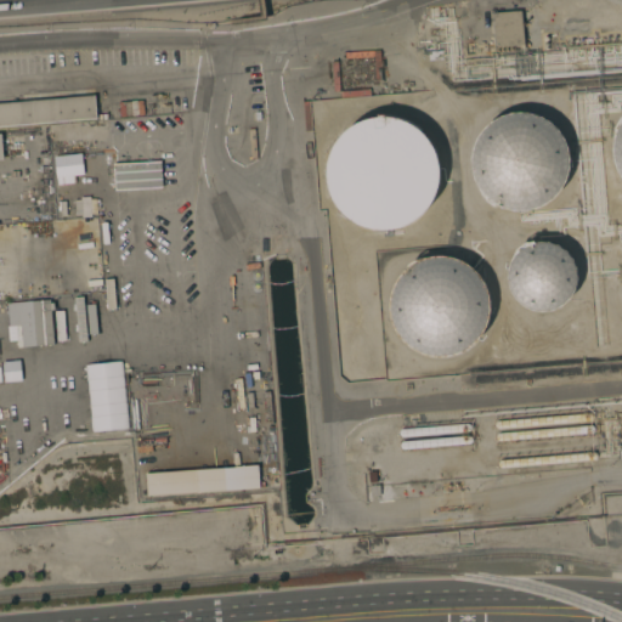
[(492,13),(520,11),(524,44),(495,46),(495,44),(492,44),(491,38),(495,38),(493,33),(491,33),(490,27),(493,27),(492,13)]
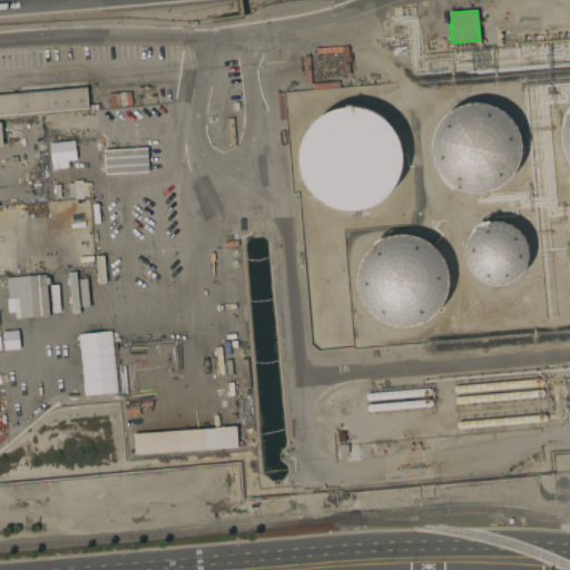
[(0,117),(0,94),(87,87),(89,109),(0,117)]
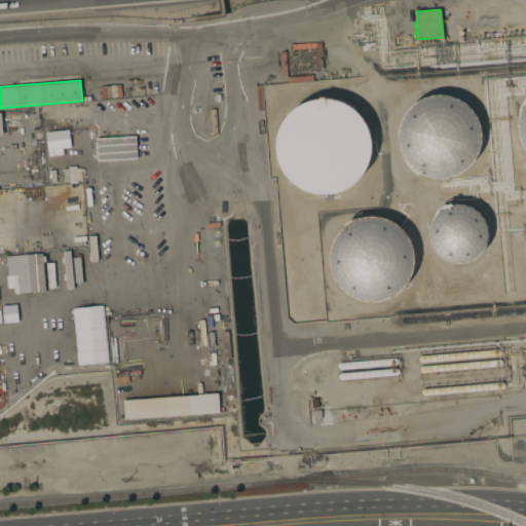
[(472,110),(477,117),(480,125),(481,135),(481,144),(478,153),(474,161),(467,168),(459,174),(452,177),(444,179),(434,179),(423,177),(416,175),(409,168),(402,154),(399,143),(398,135),(400,125),(403,116),(409,109),(415,103),(423,99),(431,96),(441,95),(450,97),(458,100),(465,104),(472,110)]
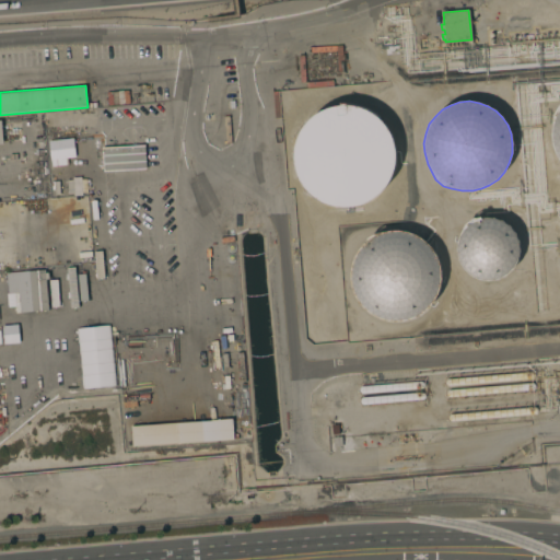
[(385,186),(380,193),(373,198),(364,202),(357,206),(348,207),(339,207),(330,206),(322,202),(314,198),(307,191),(301,185),(296,177),(294,168),(292,160),(292,151),(294,142),(298,133),(302,126),(307,119),(315,114),(323,109),(330,106),(339,104),(349,105),(358,106),(365,109),(373,114),(380,119),(386,127),(391,135),(393,143),(395,152),(395,161),(393,170),(389,178),(385,186)]
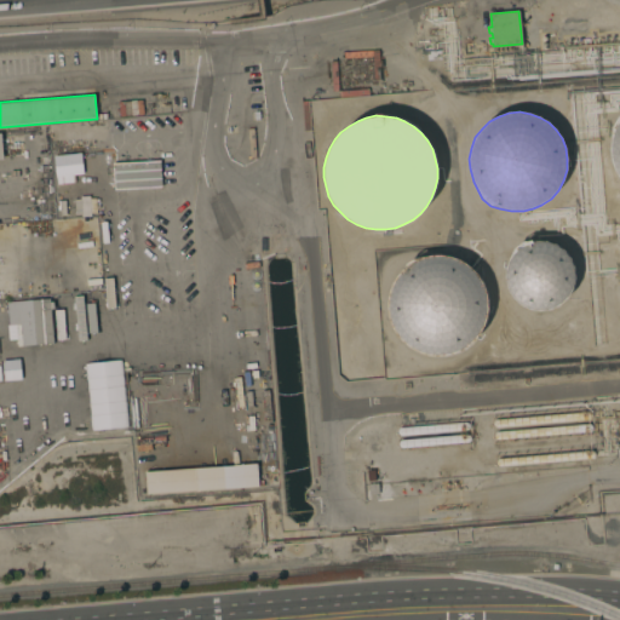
[(619,179),(619,178),(614,168),(610,159),(609,149),(612,137),(612,127),(618,118),(619,115),(619,179)]
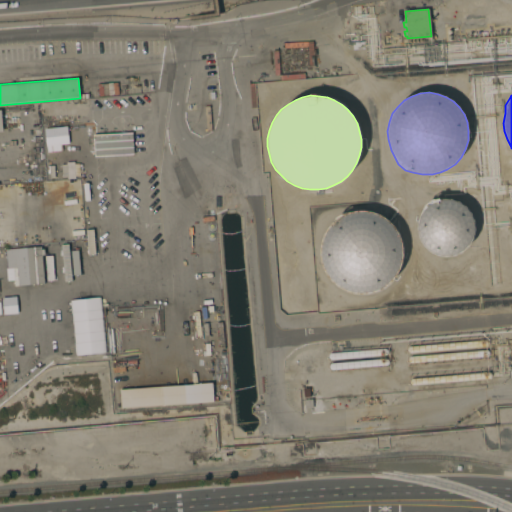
[(46,153),(61,151),(60,145),(68,144),(66,126),(43,129),(46,153)]
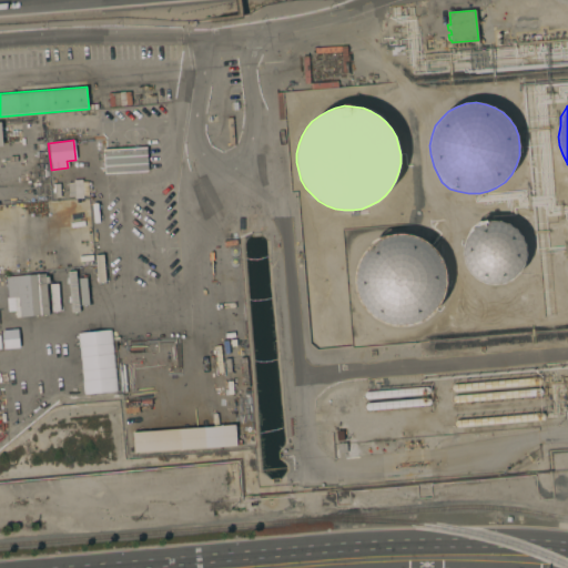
[(515,227),(519,233),(524,240),(526,247),(527,255),(525,265),(519,273),(514,279),(505,283),(495,285),(485,283),(476,280),(469,273),(465,264),(463,255),(464,244),(468,233),(472,226),(479,221),(499,221),(506,223),(515,227)]
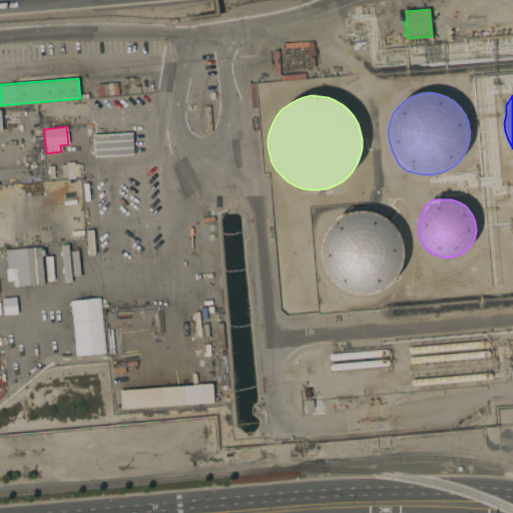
[(384,217),(391,222),(396,228),(399,234),(403,243),(404,250),(404,258),(403,265),(400,272),(396,278),(390,284),(385,289),(378,292),(370,294),(362,295),(355,294),(346,292),(338,287),(333,283),(328,277),(325,271),(322,263),(321,255),(321,248),(325,235),(330,226),(337,217),(344,213),(358,211),(365,211),(371,211),(379,214),(384,217)]
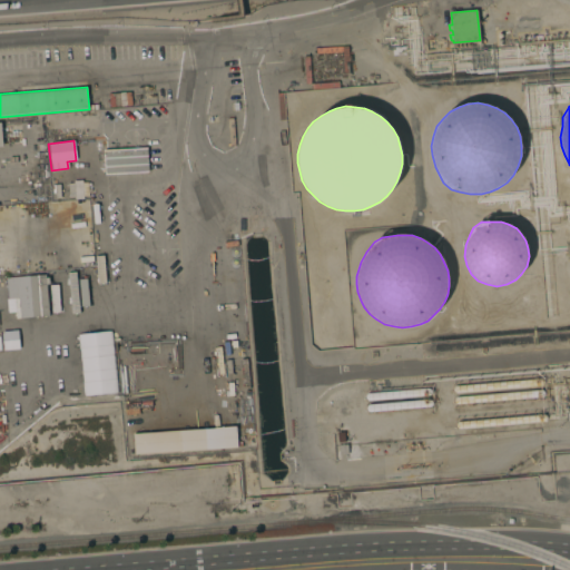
[(46,275),(49,316),(17,320),(15,298),(8,298),(7,278),(46,275)]
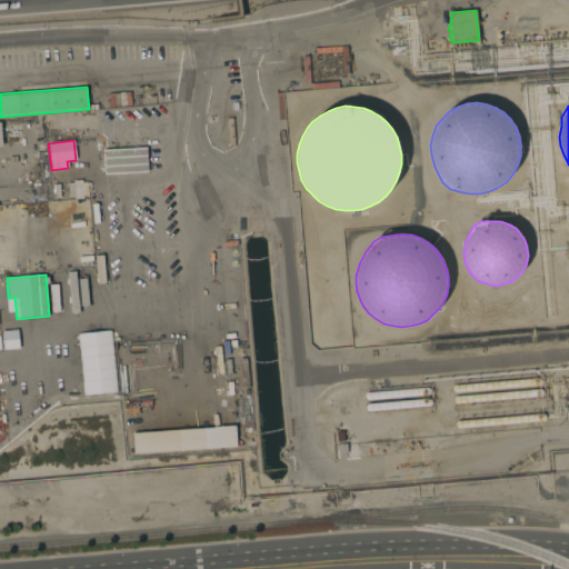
[(78,335),(83,396),(117,393),(111,331),(78,335)]
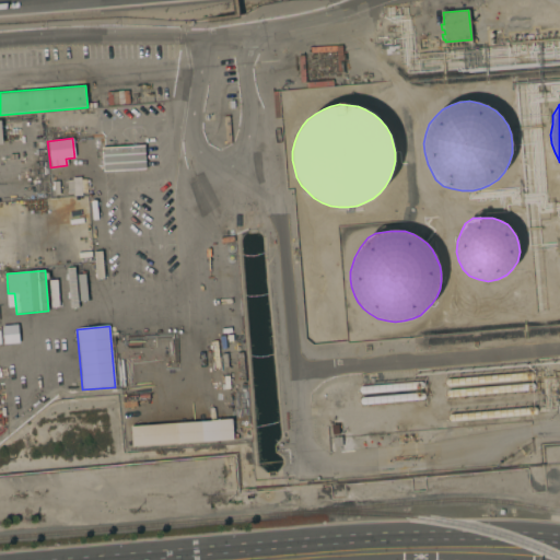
[(232,420),(233,440),(133,447),(131,427),(232,420)]
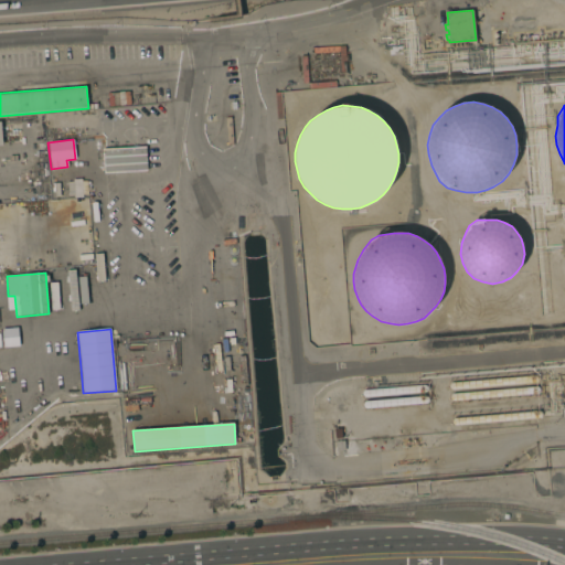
[(344,440),(345,449),(337,450),(336,441),(344,440)]
